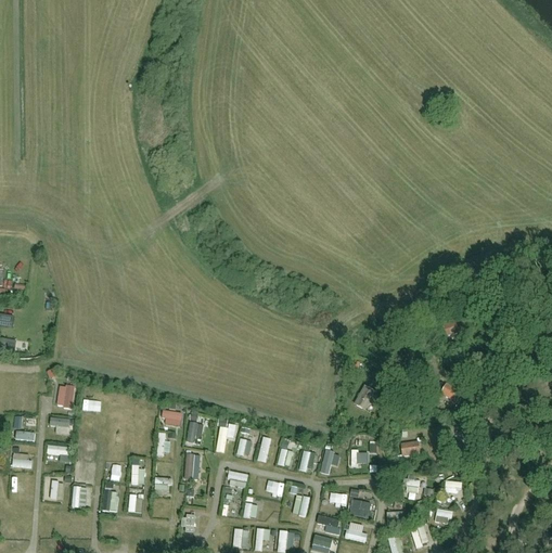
[(0,326),(9,328),(11,317),(0,314),(0,326)]
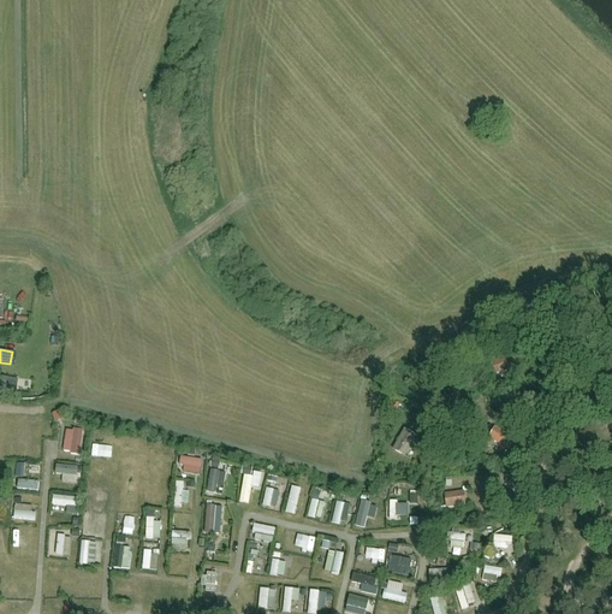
[(514,369),(511,356),(491,362),(494,373),(514,369)]
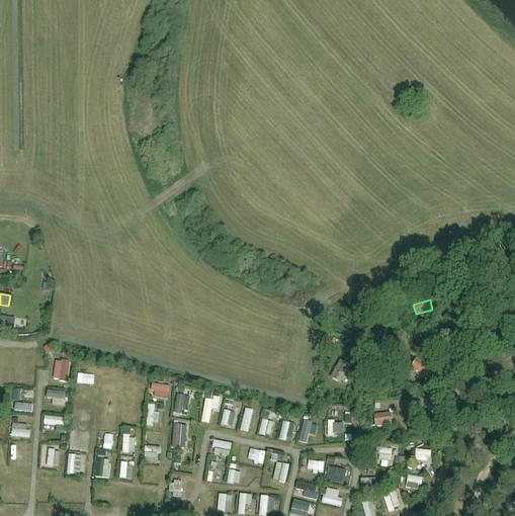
[(68,358),(59,357),(57,378),(66,378),(68,358)]
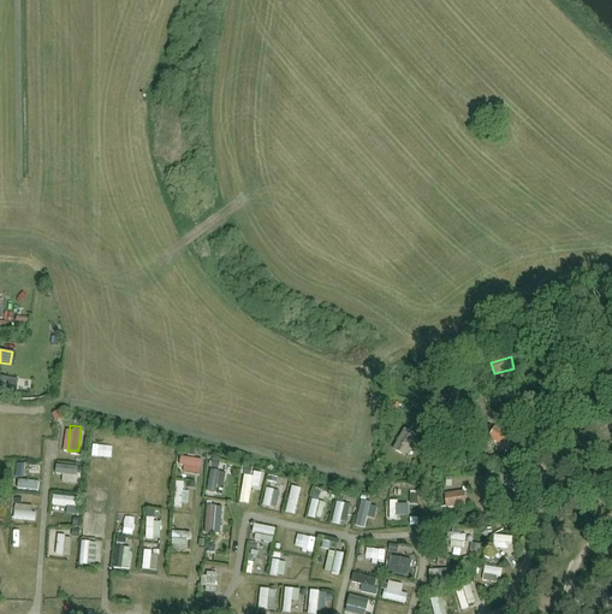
[(505,447),(512,436),(494,425),(488,437),(505,447)]
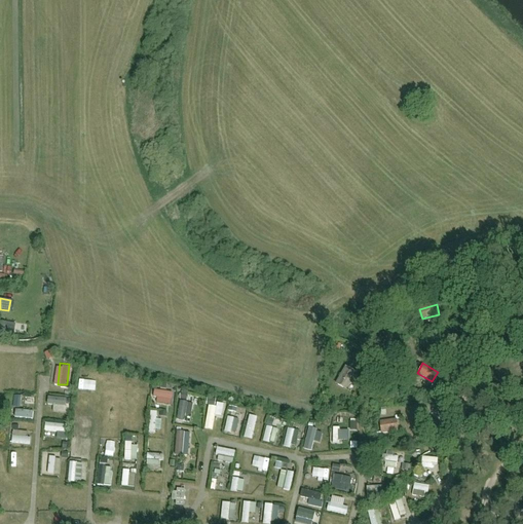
[(355,372),(345,367),(336,383),(345,388),(355,372)]
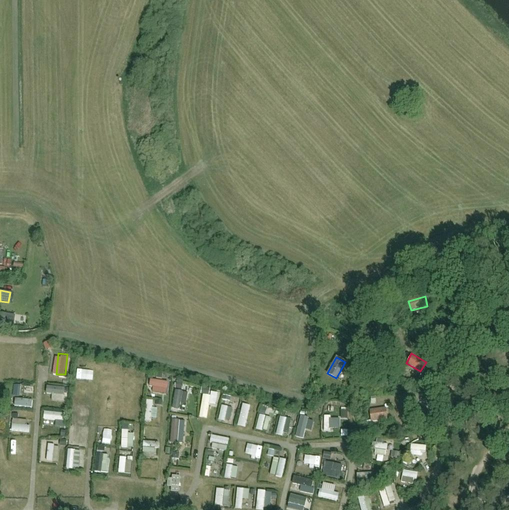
[(14,371),(13,380),(34,380),(34,371),(14,371)]
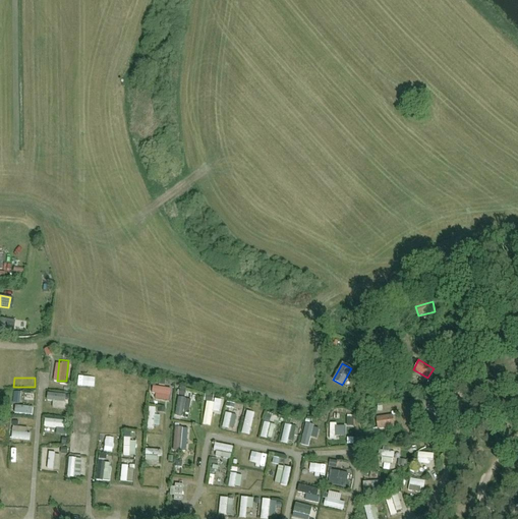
[(47,390),(46,397),(63,400),(65,392),(47,390)]
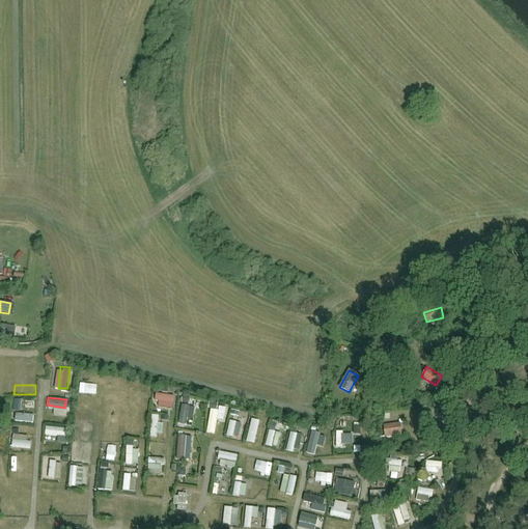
[(130,406),(143,408),(144,401),(131,398),(130,406)]
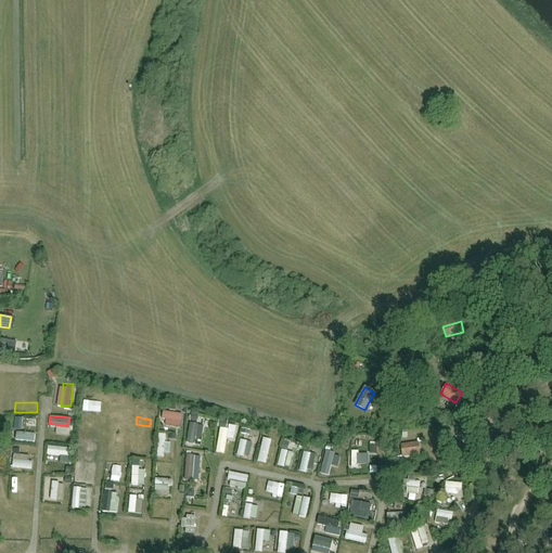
[(189,437),(202,438),(203,422),(190,422),(189,437)]
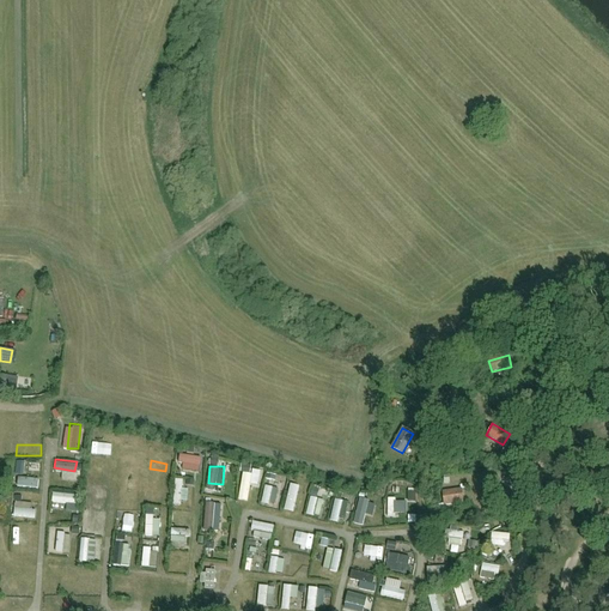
[(18,471),(17,485),(34,487),(35,473),(18,471)]
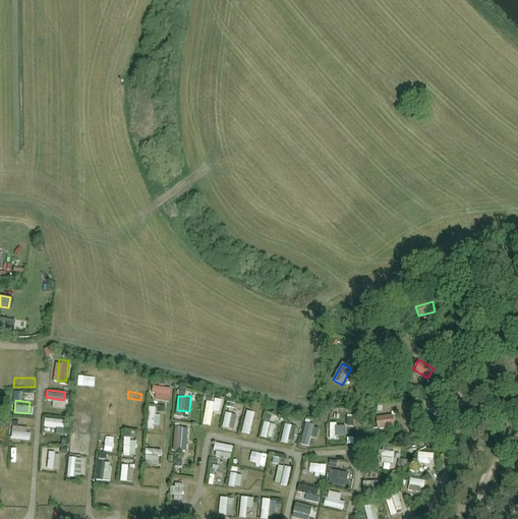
[(126,402),(125,412),(134,413),(134,403),(126,402)]
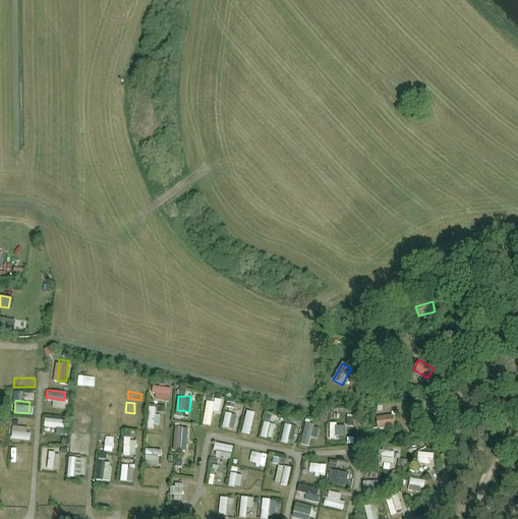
[(228,427),(231,412),(224,410),(221,426),(228,427)]
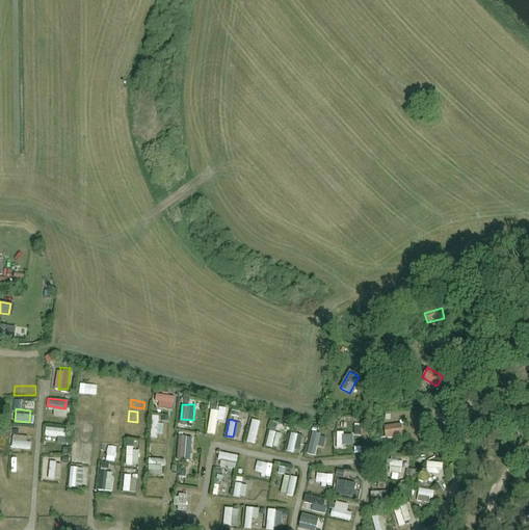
[(385,438),(401,435),(400,423),(384,425),(385,438)]
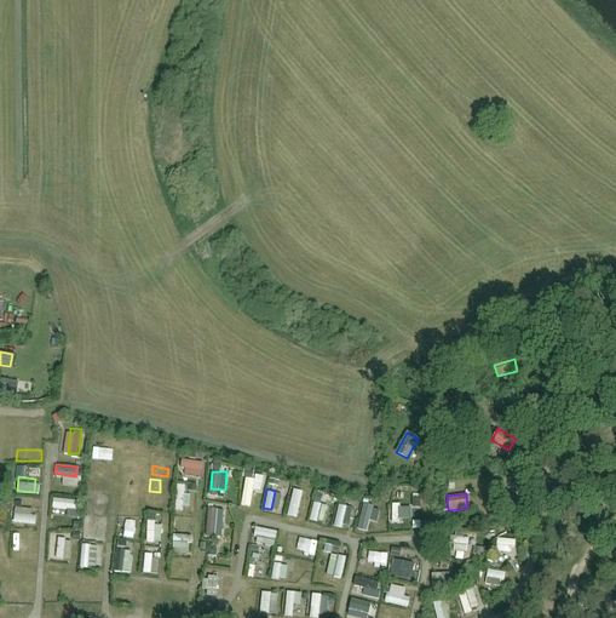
[(51,496),(51,508),(80,509),(80,497),(51,496)]
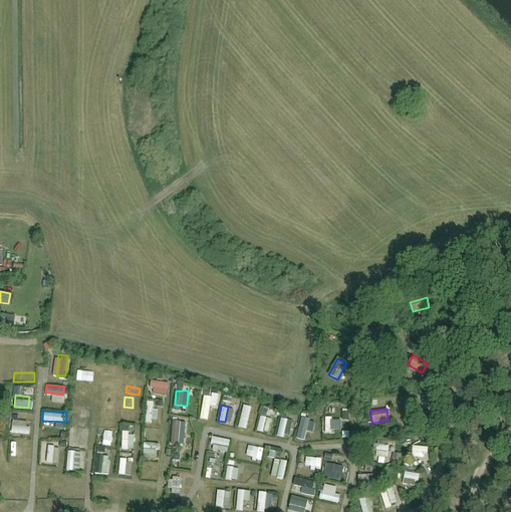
[(248,427),(251,415),(241,412),(237,424),(248,427)]
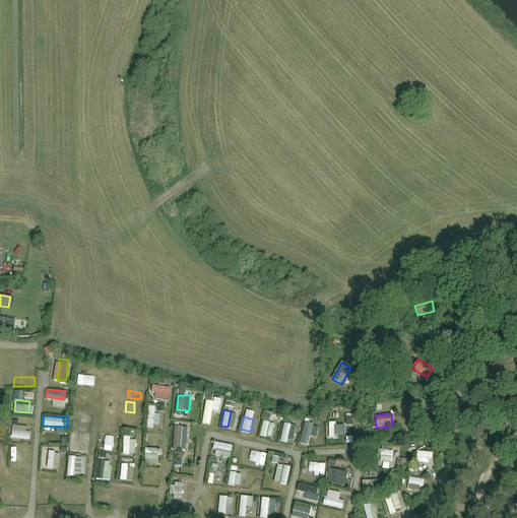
[(259,435),(266,437),(270,422),(262,419),(259,435)]
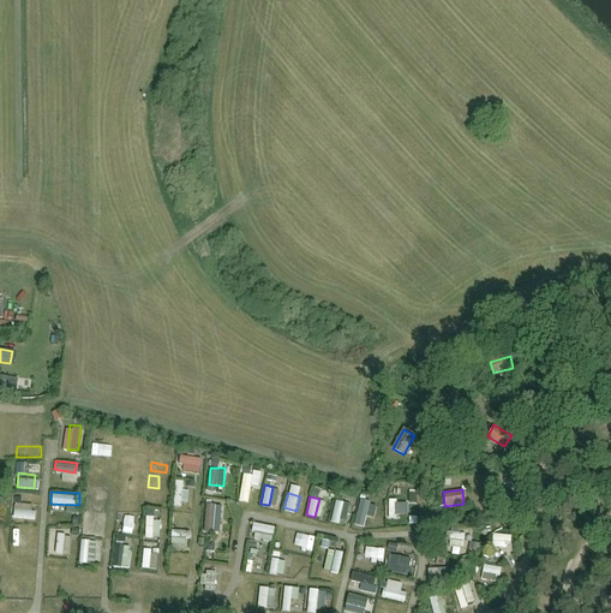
[(588,505),(592,511),(601,505),(597,499),(588,505)]
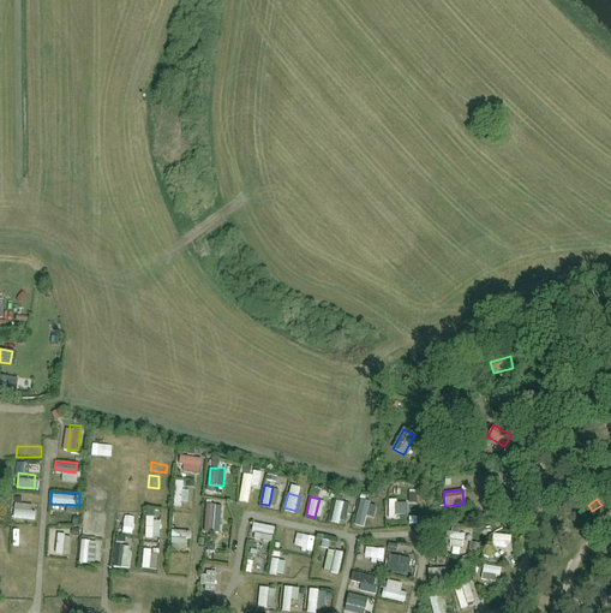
[(339,523),(343,501),(335,500),(330,522),(339,523)]
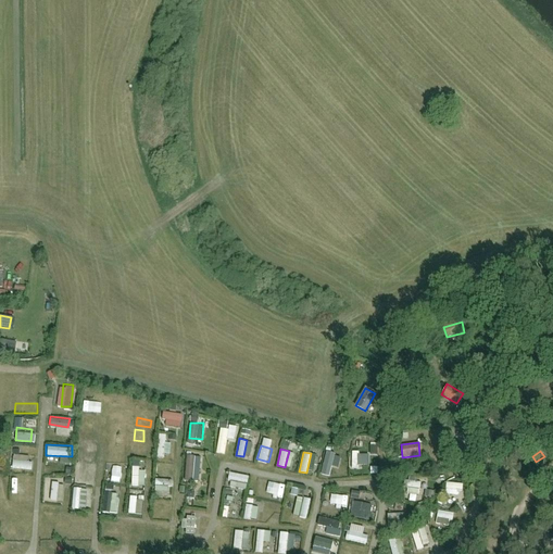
[(186,480),(199,481),(199,476),(195,476),(196,454),(187,453),(186,480)]
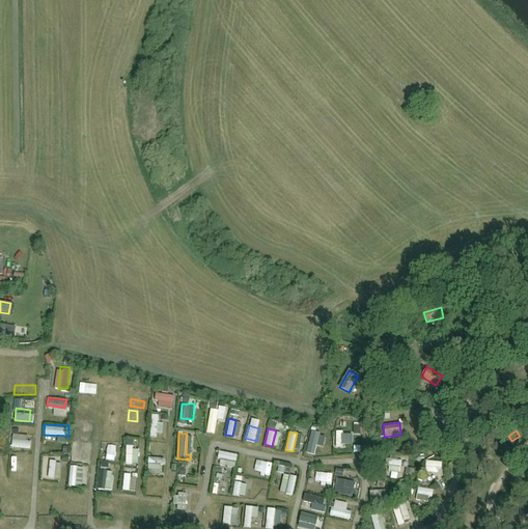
[(311,453),(322,455),(325,439),(314,437),(311,453)]
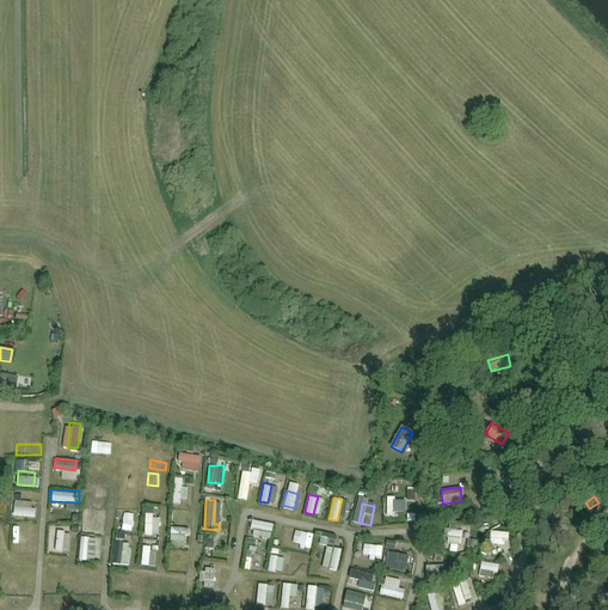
[(35,516),(35,505),(12,505),(12,514),(35,516)]
